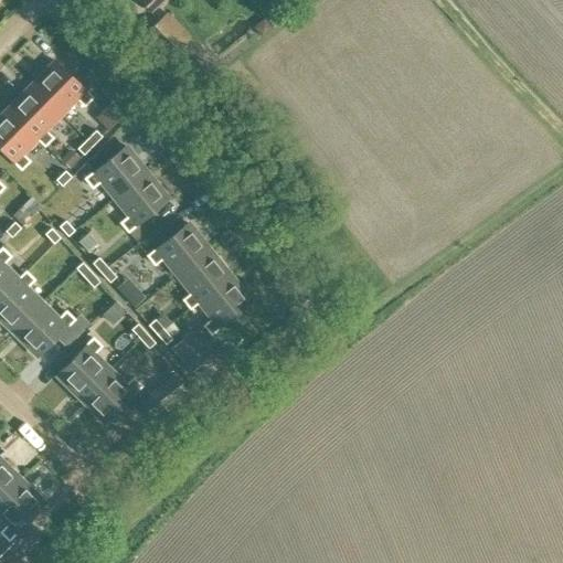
[(142,0),(155,12),(167,0),(142,0)]
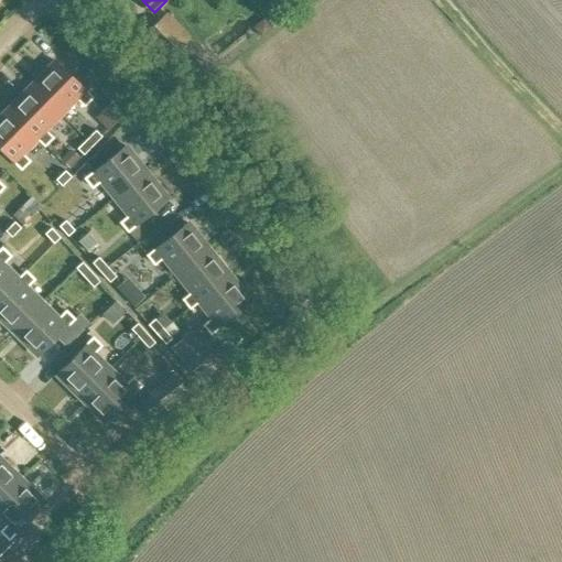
[(33,84),(63,112),(78,97),(85,104),(94,96),(56,60),(33,84)]
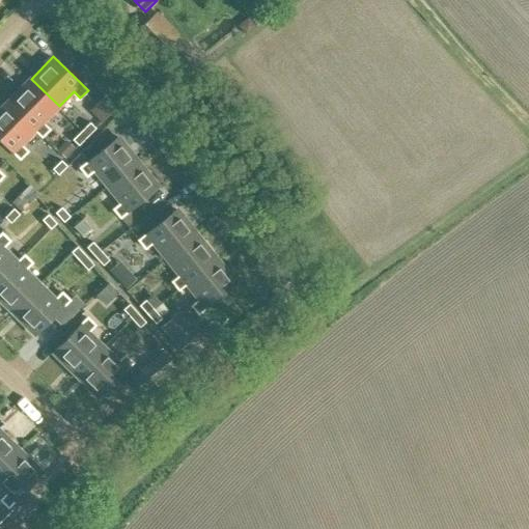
[(44,121),(59,106),(31,79),(8,102),(36,129),(43,135),(51,128),(44,121)]
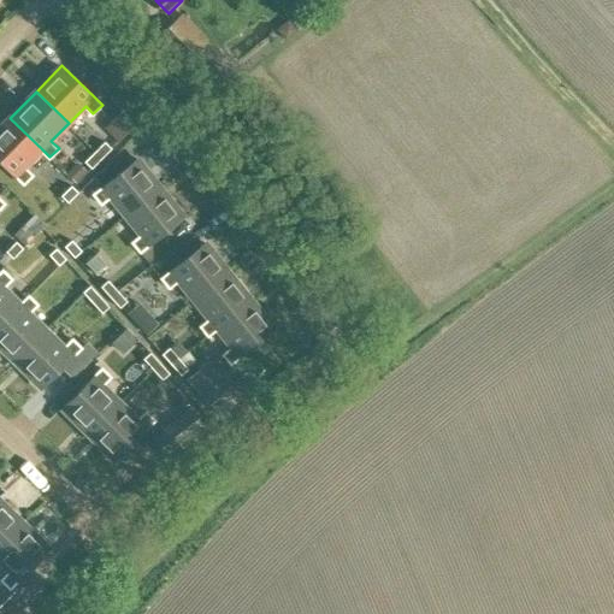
[(119,141),(137,123),(123,108),(105,127),(119,141)]
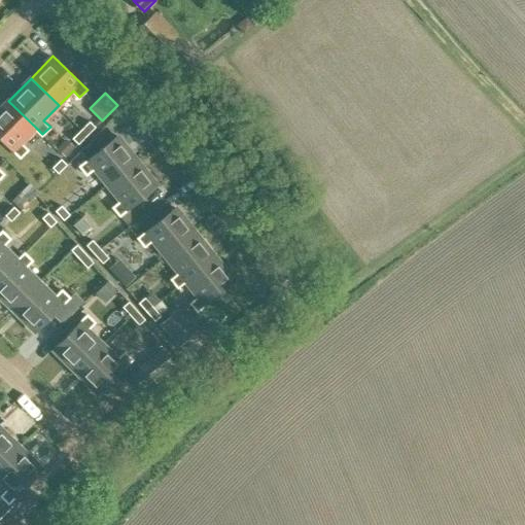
[(22,142),(36,128),(8,101),(0,108),(0,135),(21,156),(29,148),(22,142)]
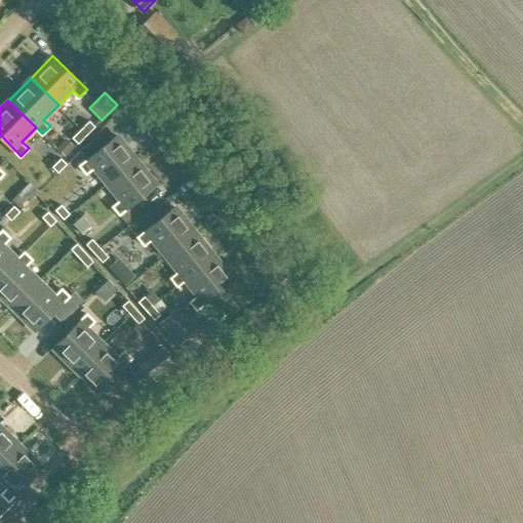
[(81,128),(86,134),(96,125),(90,119),(81,128)]
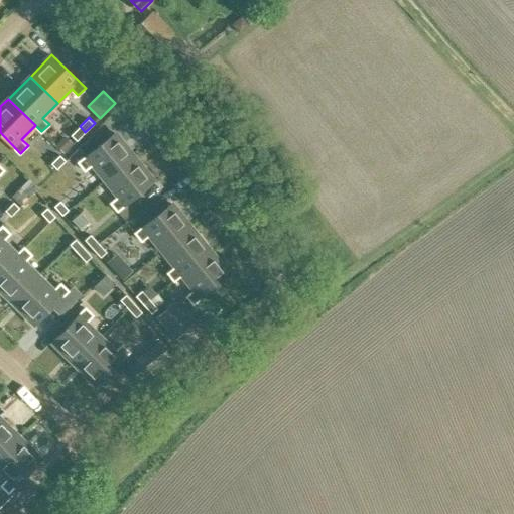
[(78,140),(85,132),(80,126),(72,134),(78,140)]
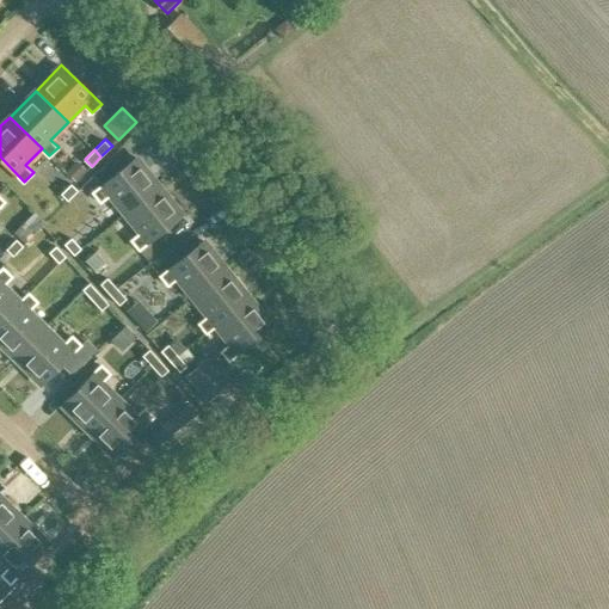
[(124,214),(160,185),(137,157),(93,191),(102,201),(110,195),(124,214)]
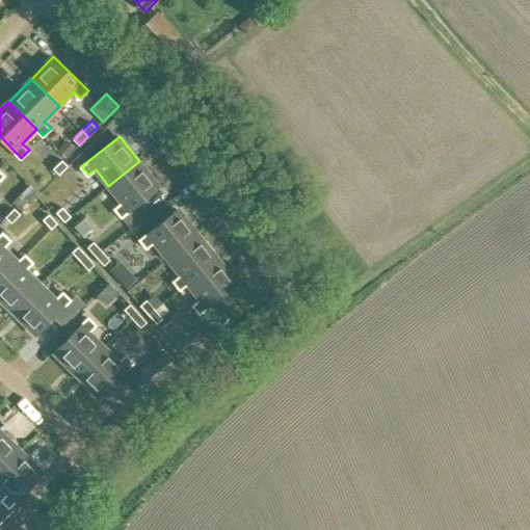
[(59,174),(69,164),(62,159),(53,167),(59,174)]
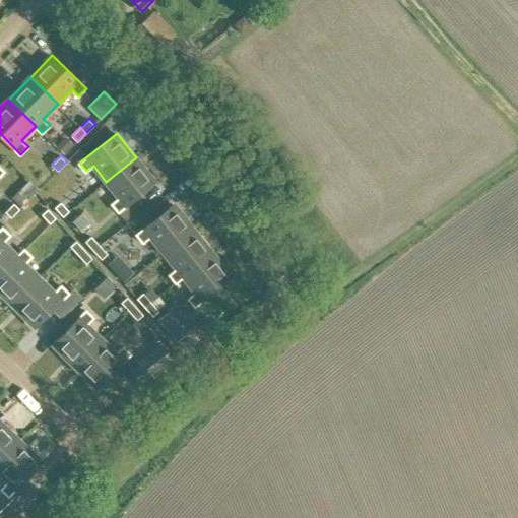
[(136,157),(106,182),(119,198),(112,203),(119,211),(155,182),(136,157)]
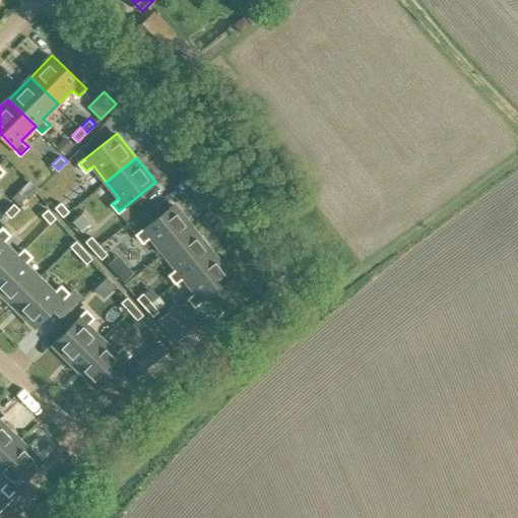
[(31,196),(39,188),(29,180),(21,188),(31,196)]
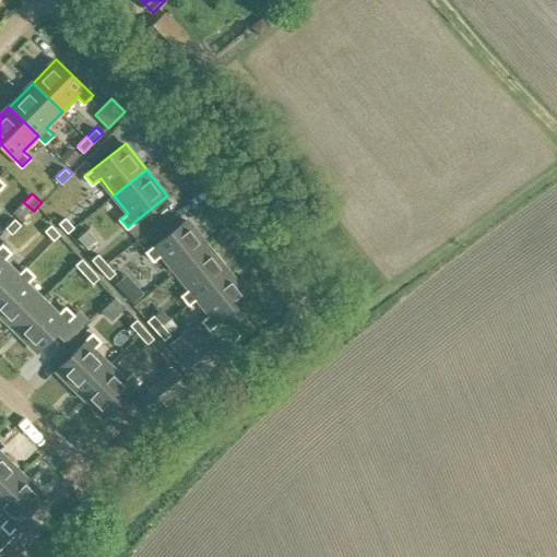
[(68,233),(75,226),(66,216),(59,223),(68,233)]
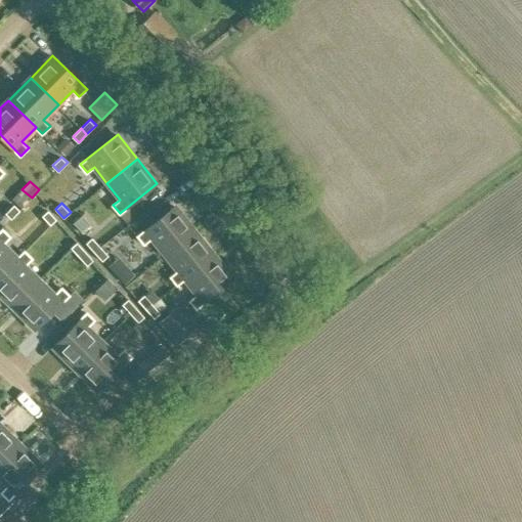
[(6,213),(12,219),(20,210),(14,204),(6,213)]
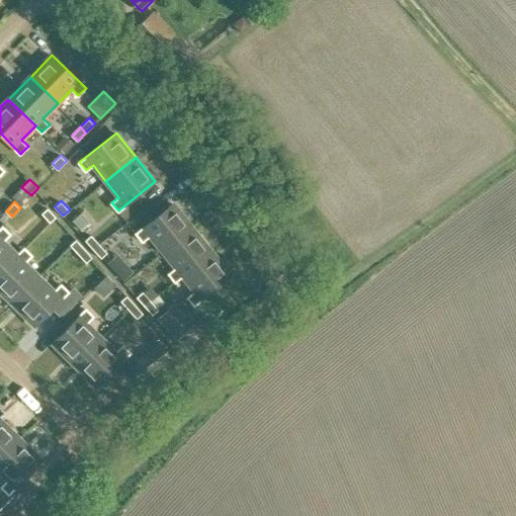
[(163,251),(193,227),(173,202),(137,233),(143,241),(150,235),(163,251)]
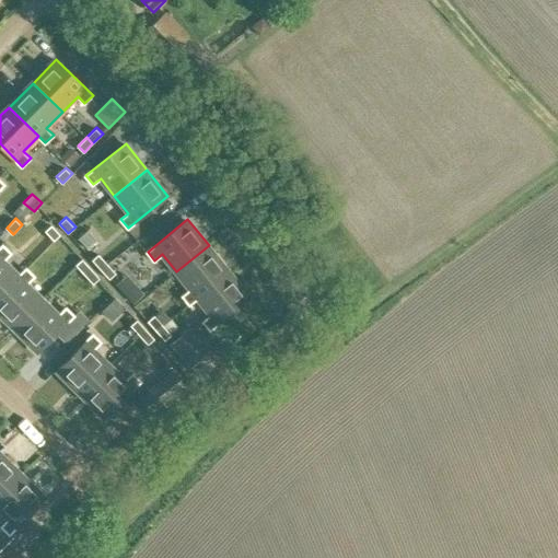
[(55,241),(61,234),(51,224),(45,230),(55,241)]
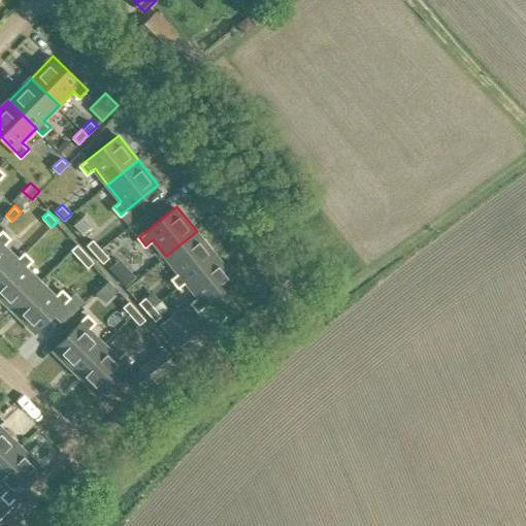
[(0,233),(0,276),(19,259),(4,244),(10,238),(3,230),(0,233)]
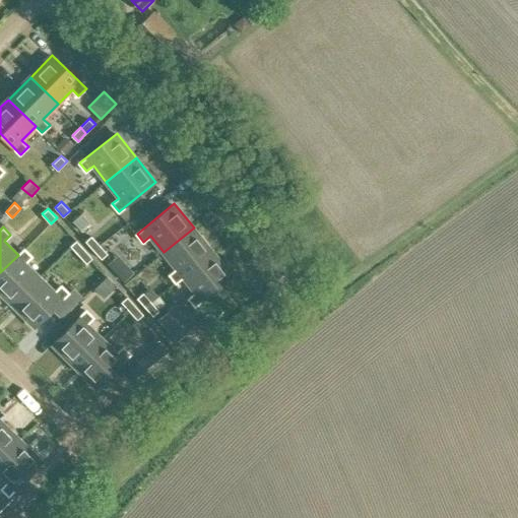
[(194,228),(164,252),(177,268),(170,274),(177,282),(183,276),(213,252),(194,228)]
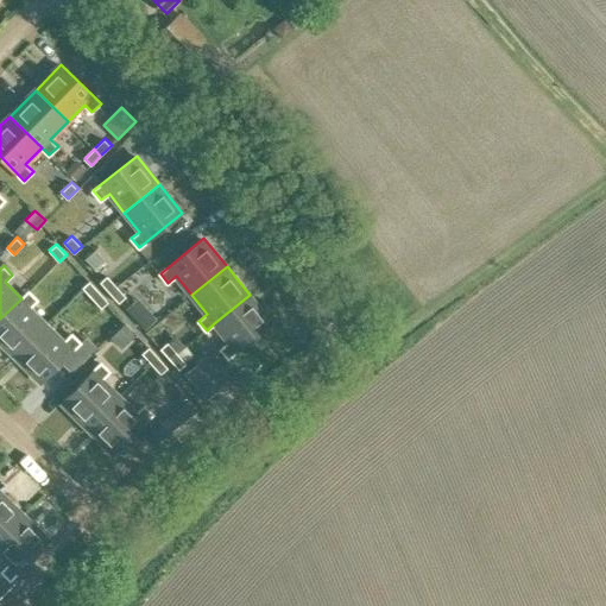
[(109,291),(117,285),(107,275),(100,282),(109,291)]
